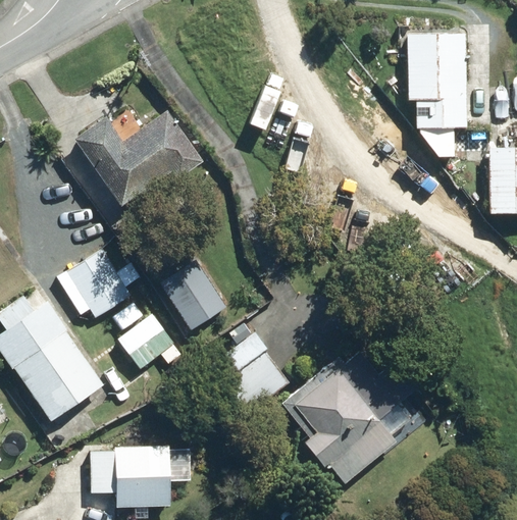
[(465,34),(407,35),(407,99),(407,102),(413,102),(414,128),(414,131),(466,130),(466,127),(465,34)]
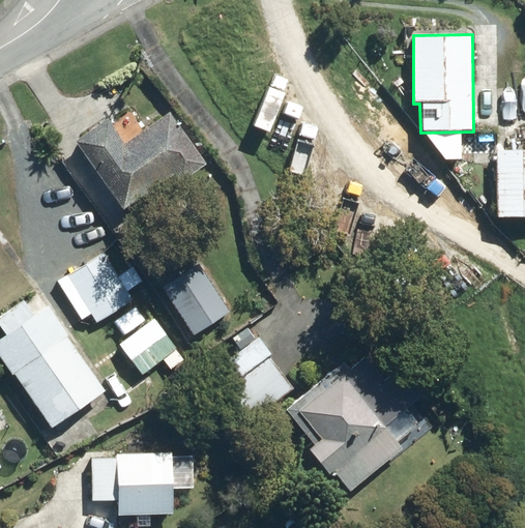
[(167,184),(165,180),(172,176),(177,184),(180,182),(204,166),(169,114),(125,144),(123,146),(106,121),(78,141),(74,144),(118,210),(123,207),(146,191),(150,196),(167,184)]
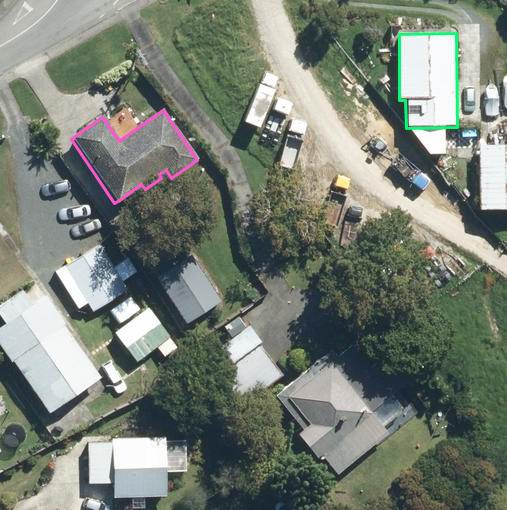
[(506,146),(485,146),(480,146),(479,210),(506,210),(506,146)]
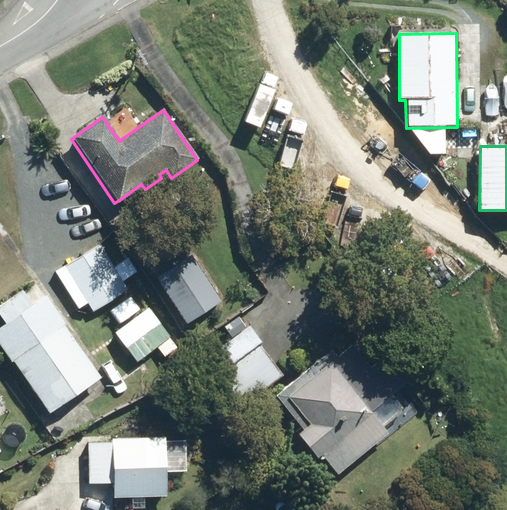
[(71,264),(97,308),(132,288),(106,244),(71,264)]
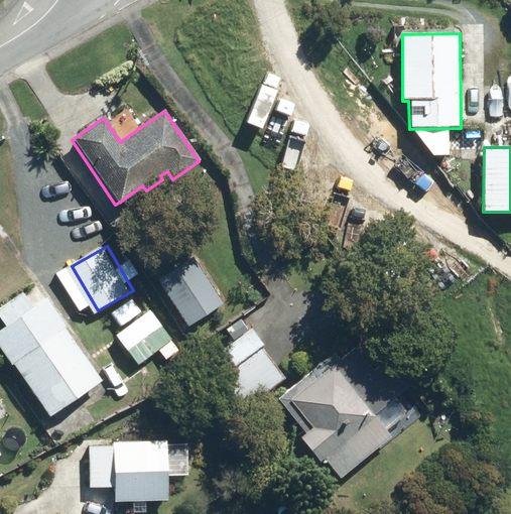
[(158,280),(188,327),(223,304),(193,258),(158,280)]
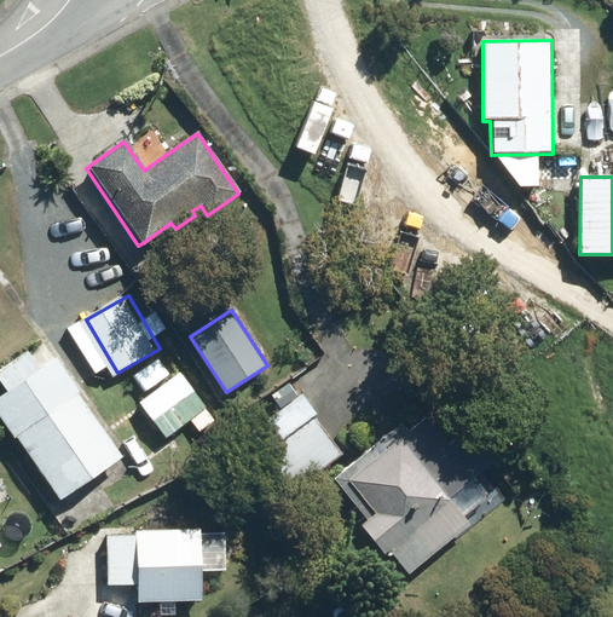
[(0,373),(11,388),(0,396),(0,410),(17,436),(18,434),(62,497),(123,455),(79,391),(81,388),(58,356),(40,368),(28,351),(0,370),(0,373)]
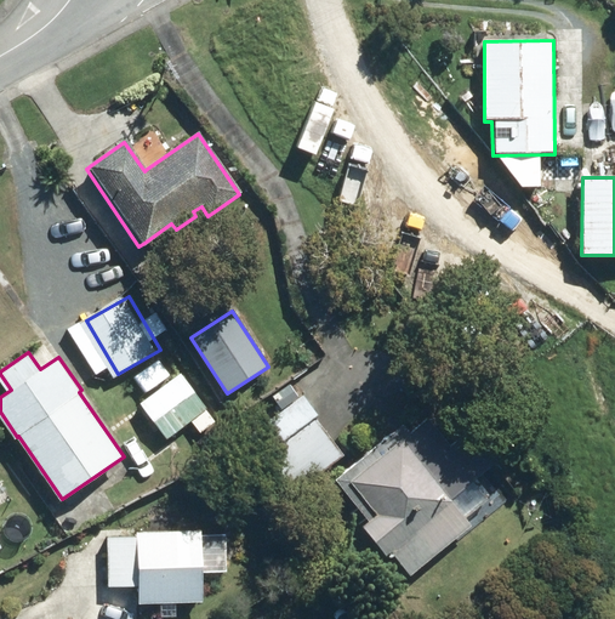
[(269,424),(267,425),(268,427),(260,435),(267,443),(275,437),(282,444),(268,454),(296,492),(346,454),(318,416),(322,413),(307,395),(269,424)]
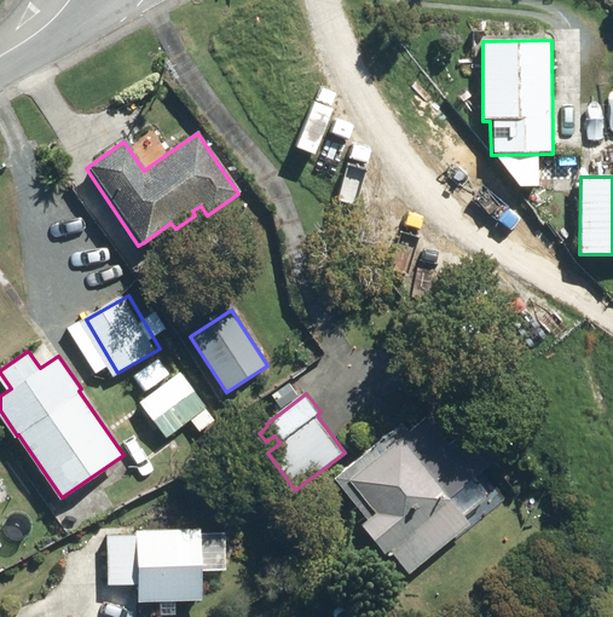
[(360,524),(385,554),(391,549),(409,571),(411,570),(470,523),(451,497),(498,460),(474,428),(452,445),(431,419),(428,416),(410,431),(348,479),(375,513),(370,515),(360,524)]
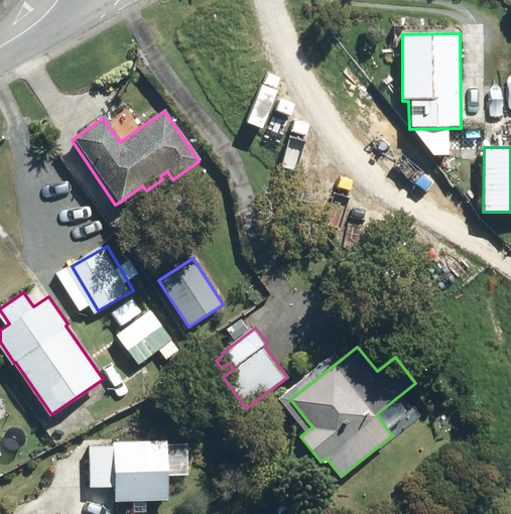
[(115,443),(115,447),(90,448),(91,488),(115,488),(115,501),(133,501),(132,513),(145,513),(145,501),(169,501),(168,476),(187,475),(187,445),(166,445),(166,442),(115,443)]
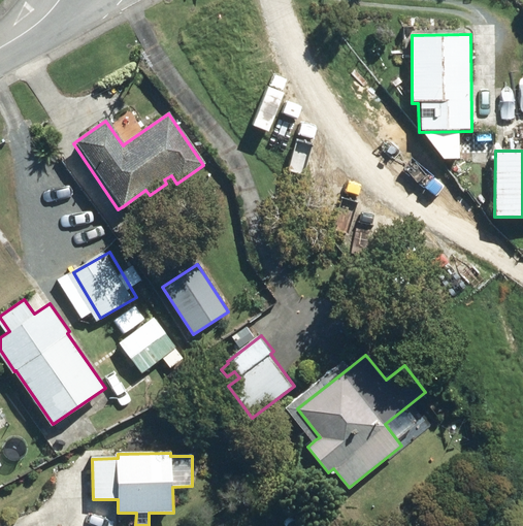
[(257,475),(247,481),(252,490),(262,485),(257,475)]
